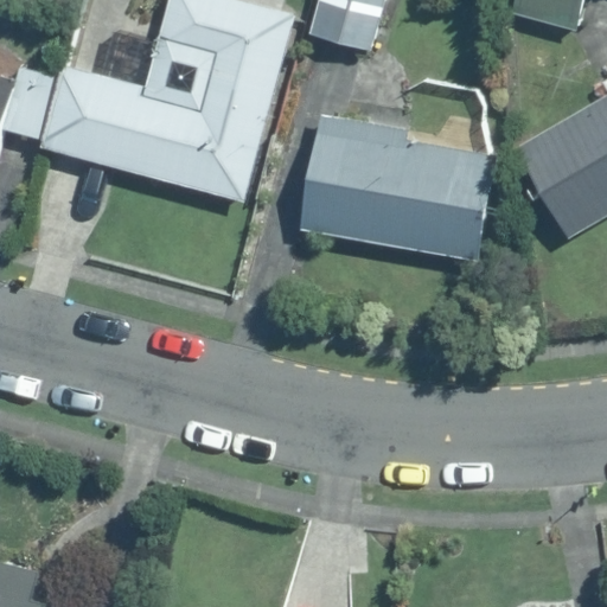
[(141,85),(59,65),(58,80),(44,141),(45,155),(247,205),(295,13),(244,0),(168,0),(159,38),(217,52),(202,113),(139,97),(141,85)]
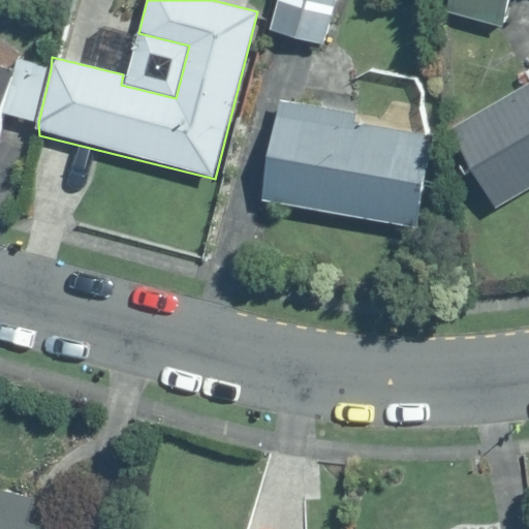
[(278,0),(271,28),(324,42),(336,0),(278,0)]
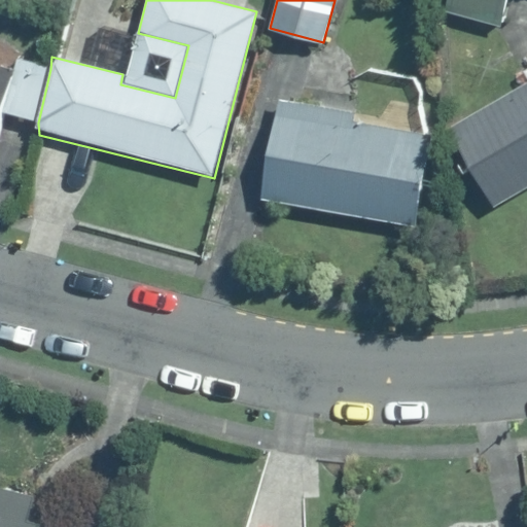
[(448,0),(446,12),(501,27),(506,0),(448,0)]
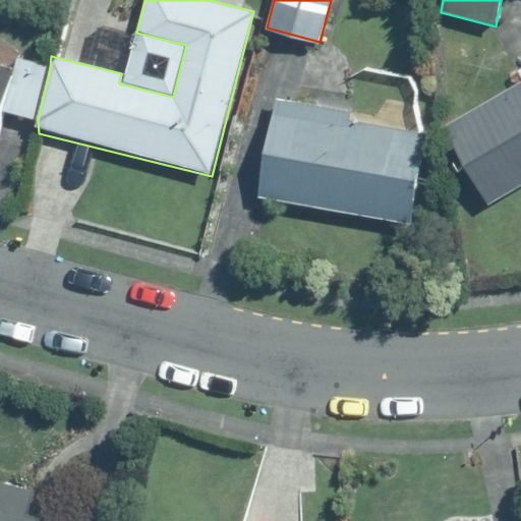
[(135,34),(123,80),(170,93),(183,47),(135,34)]
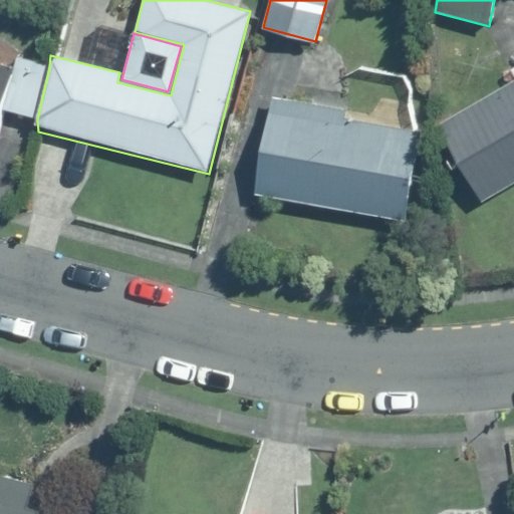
[(14,57),(11,69),(3,111),(37,119),(49,67),(14,57)]
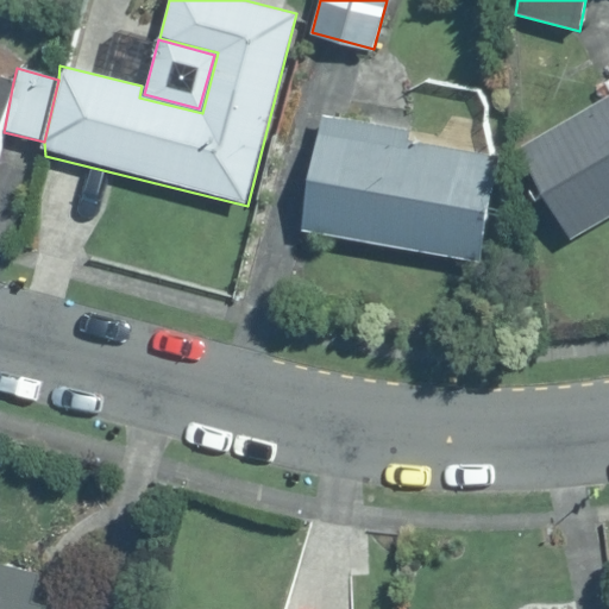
[(0,79),(0,146),(4,132),(13,82),(0,79)]
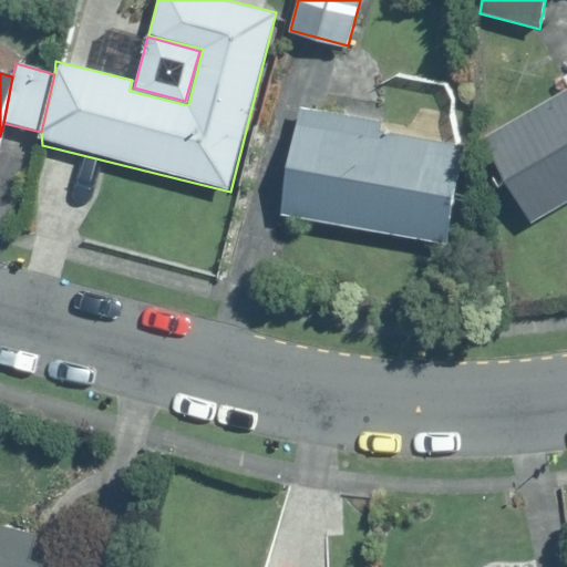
[(566,89),(483,138),(531,222),(566,199),(566,89)]
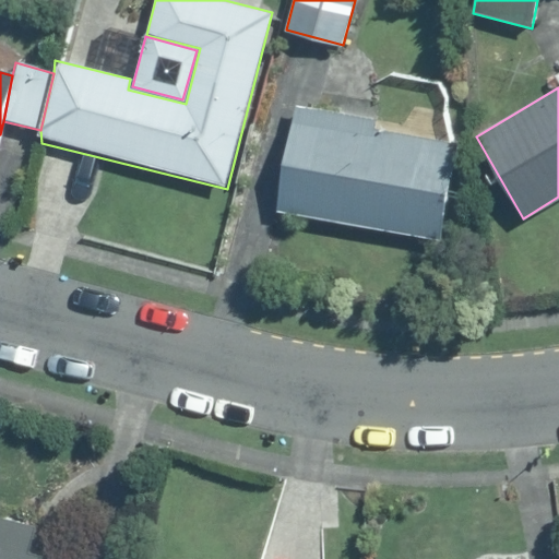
[(293,107),(276,214),(440,240),(455,145),(372,132),(375,119),(293,107)]
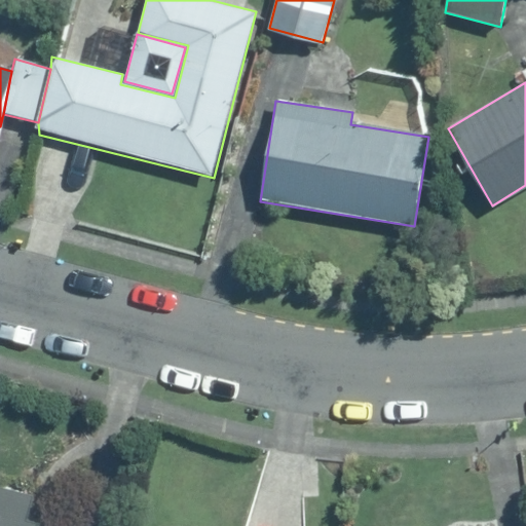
[(0,490),(0,525),(79,525),(84,513),(0,490)]
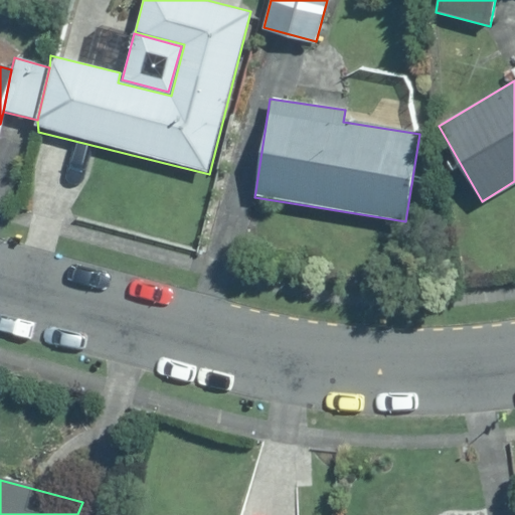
All buildings are outlined.
